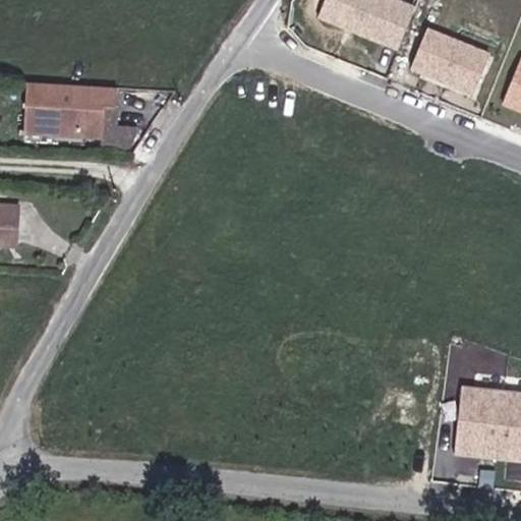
[(415,9),(393,0),(326,0),(319,17),(399,50),(415,9)]
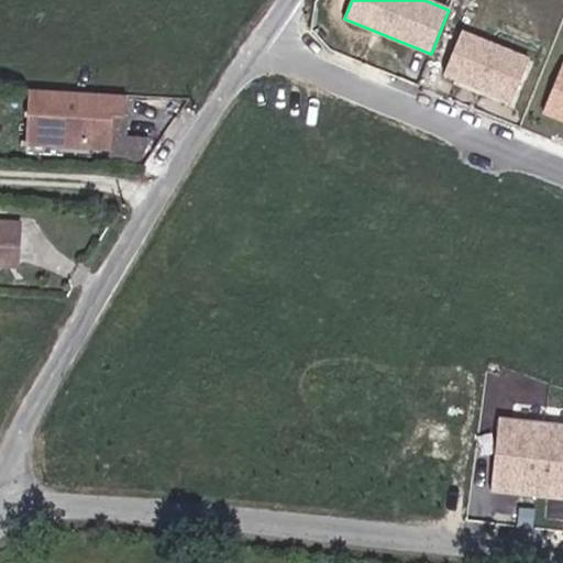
[(530,59),(463,32),(445,75),(512,101),(530,59)]
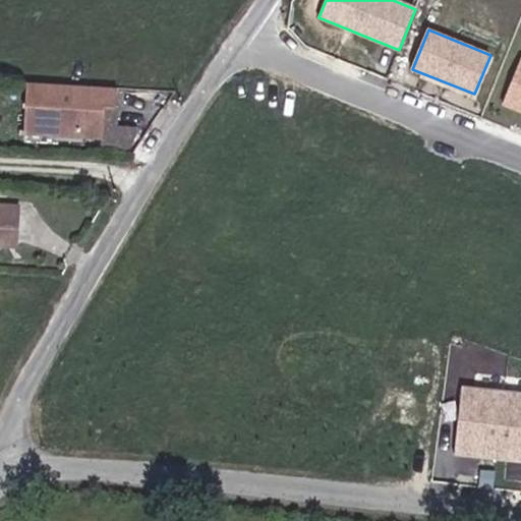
[(520,61),(504,104),(520,111),(520,61)]
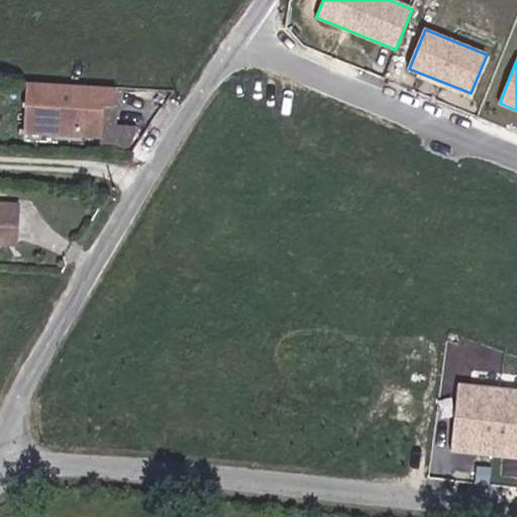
[(115,107),(115,89),(73,86),(72,102),(60,101),(60,85),(25,83),(23,131),(101,134),(102,107),(115,107)]
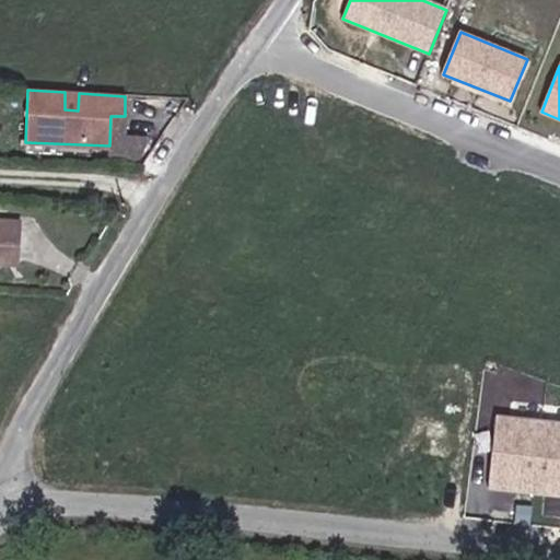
[(20,222),(0,221),(0,265),(18,266),(20,222)]
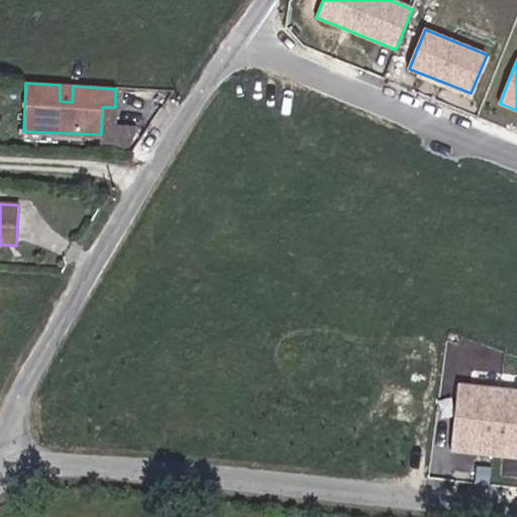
[(516,389),(458,383),(451,449),(516,456),(516,389)]
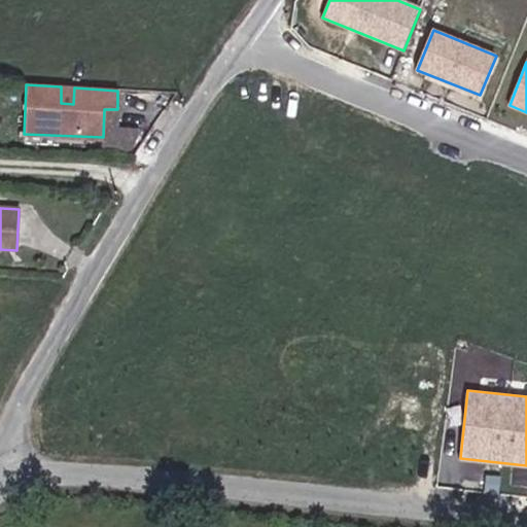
All buildings are outlined.
